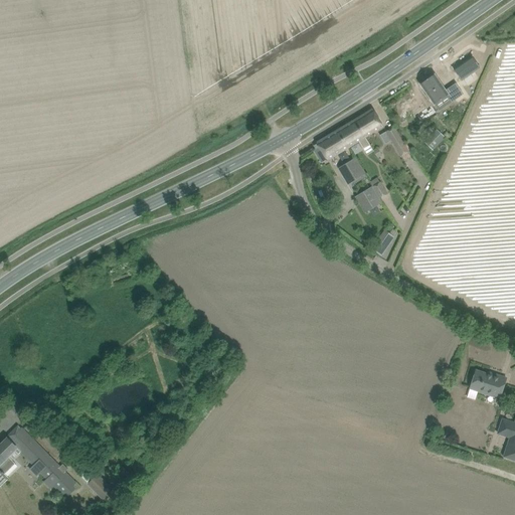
[(471,56),(454,69),(461,80),(479,68),(471,56)]
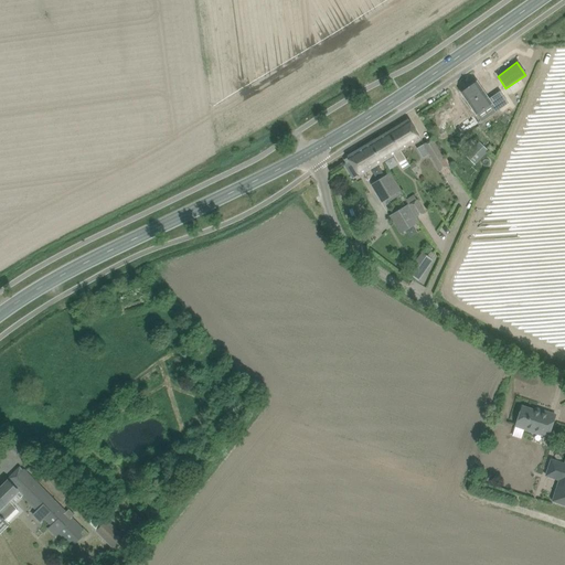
[(476,82),(460,92),(476,115),(494,102),(500,109),(508,104),(500,92),(489,99),(476,82)]
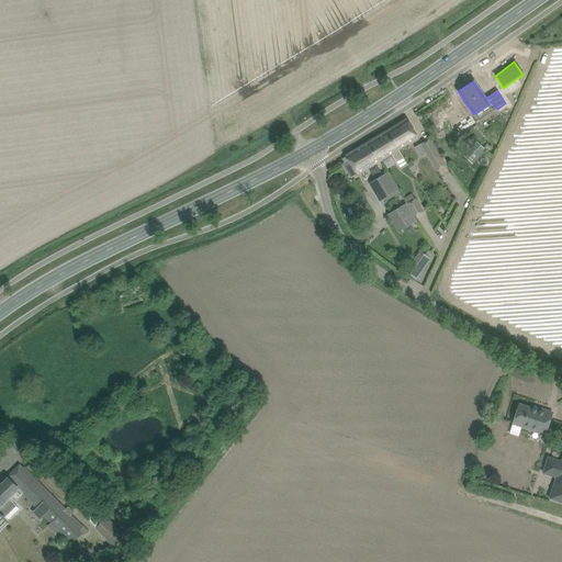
[(406,119),(386,132),(397,150),(418,137),(406,119)]
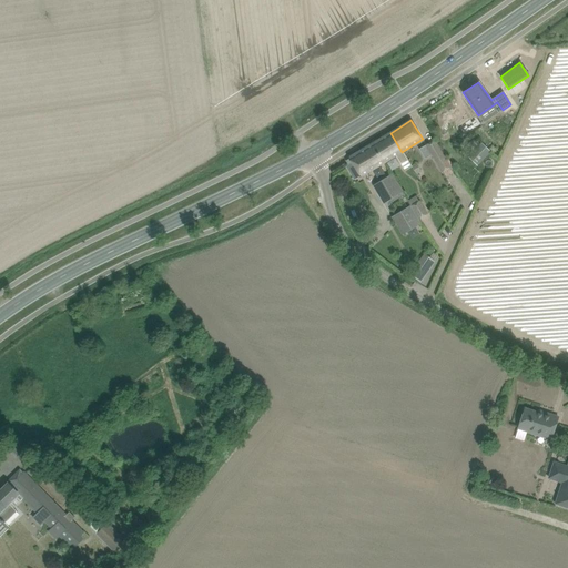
[(391,133),(372,143),(384,162),(395,156),(399,163),(406,159),(402,152),(391,133)]
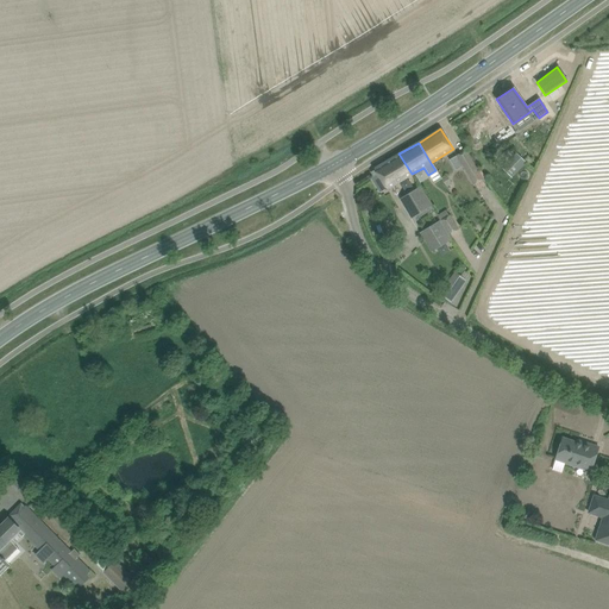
[(456,155),(468,175),(473,184),(482,180),(476,169),(464,150),(456,155)]
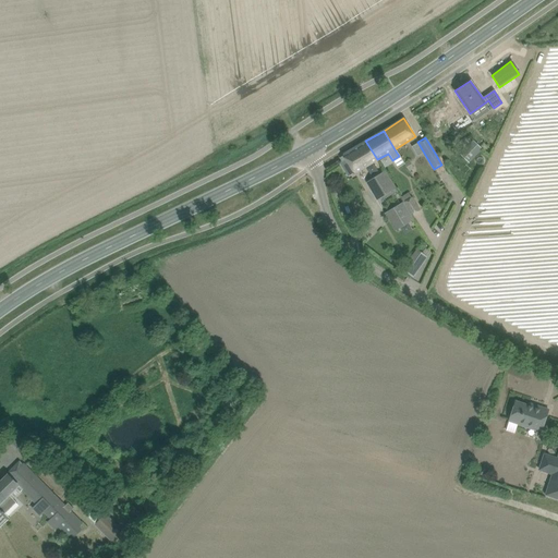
[(377,159),(365,141),(343,155),(343,156),(346,159),(340,162),(348,176),(353,172),(354,173),(364,168),(377,159)]
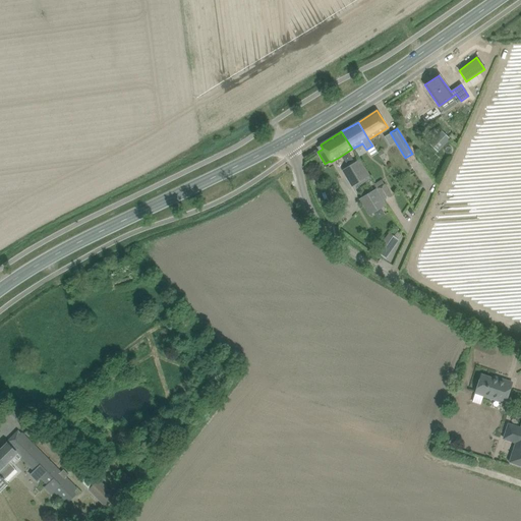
[(429,142),(439,151),(449,139),(441,131),(429,142)]
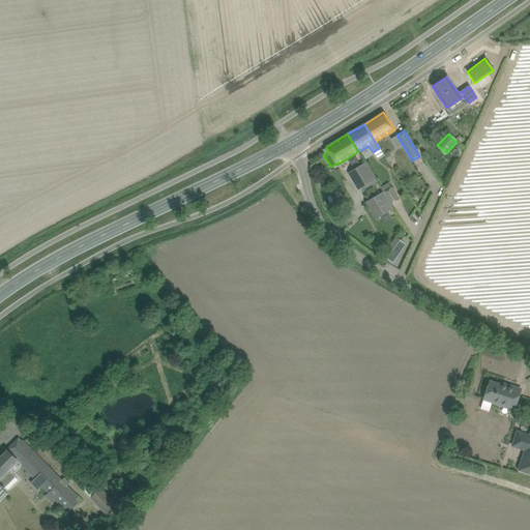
[(393,160),(388,151),(384,154),(388,163),(393,160)]
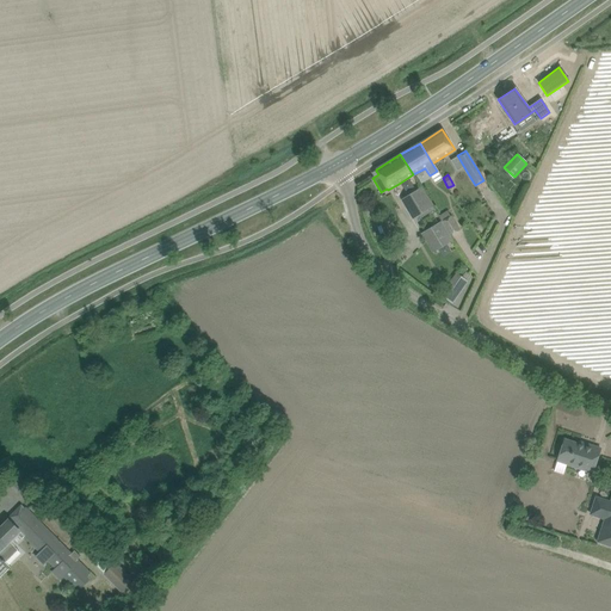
[(423,189),(414,192),(405,198),(413,214),(431,204),(423,189)]
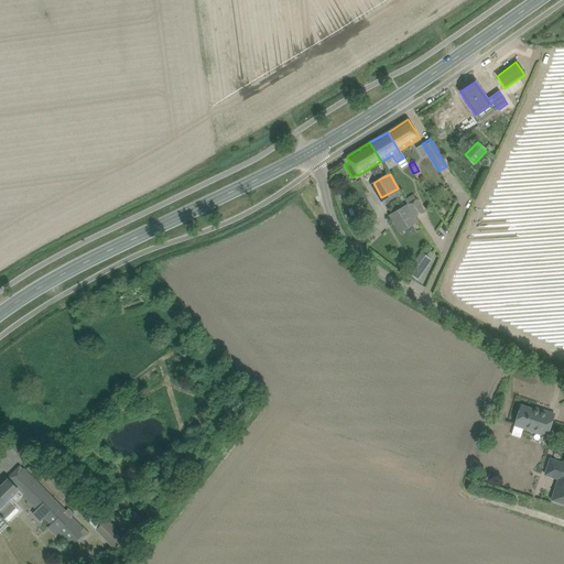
[(404,199),(408,204),(415,218),(425,213),(416,198),(415,199),(413,194),(404,199)]
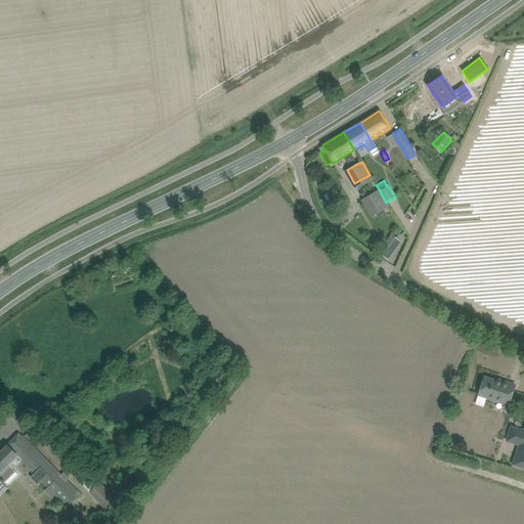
[(386,203),(379,189),(361,200),(370,217),(388,206),(386,203)]
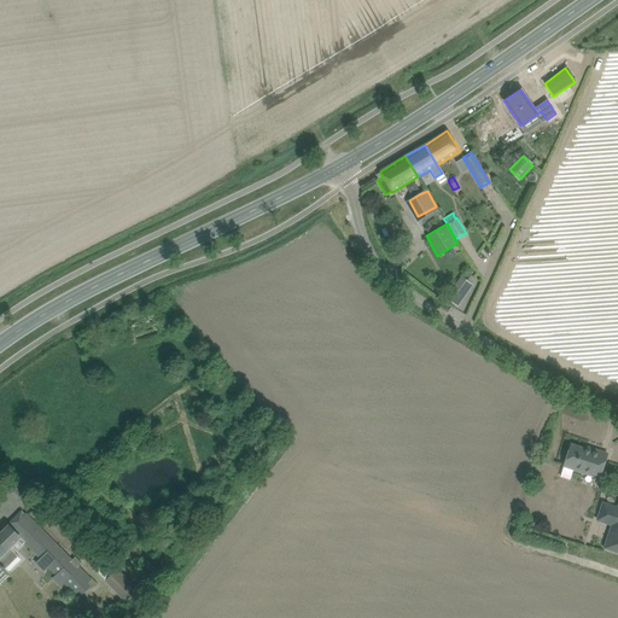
[(464,277),(448,299),(459,307),(474,284),(464,277)]
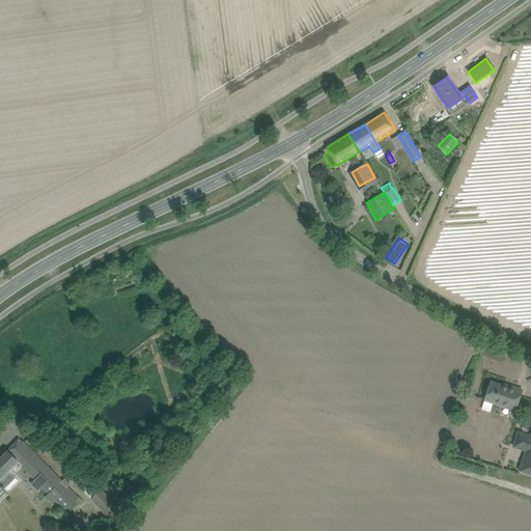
[(112,387),(118,383),(114,375),(107,380),(112,387)]
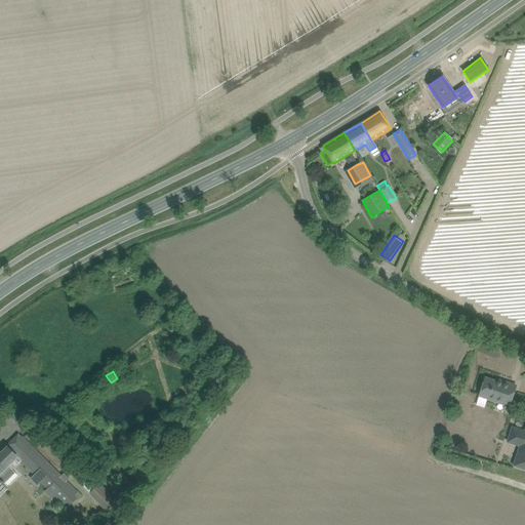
[(510,404),(513,395),(516,386),(501,380),(501,382),(485,377),(479,394),(476,404),(484,407),(487,399),(496,402),(496,400),(510,404)]
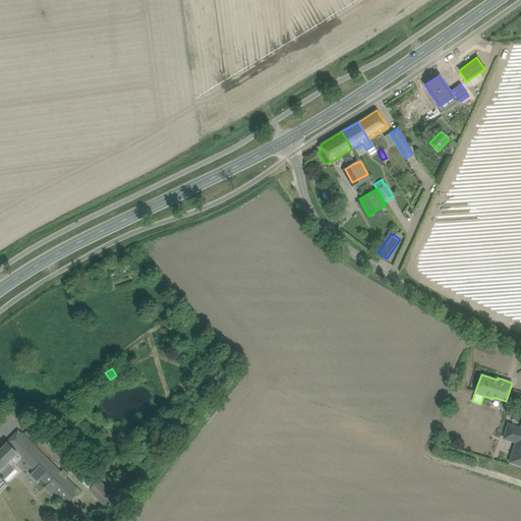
[(520,427),(509,423),(504,439),(515,443),(509,462),(520,465),(520,427)]
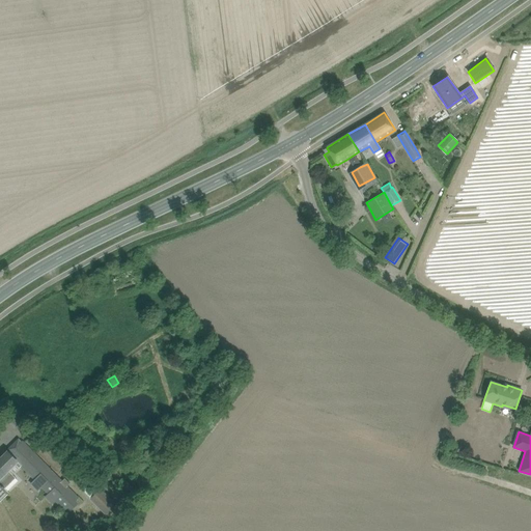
[(0,499),(1,500),(9,493),(3,487),(15,476),(7,470),(14,464),(19,469),(21,467),(34,480),(31,483),(38,491),(42,487),(48,494),(45,497),(52,504),(55,501),(64,510),(78,497),(67,486),(71,483),(65,478),(62,481),(29,448),(23,441),(9,454),(7,452),(0,458),(0,499)]
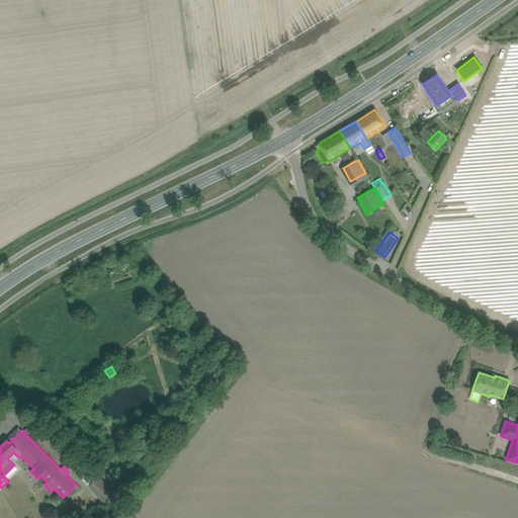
[(104,504),(107,502),(111,506),(118,499),(114,495),(115,494),(98,477),(87,487),(104,504)]
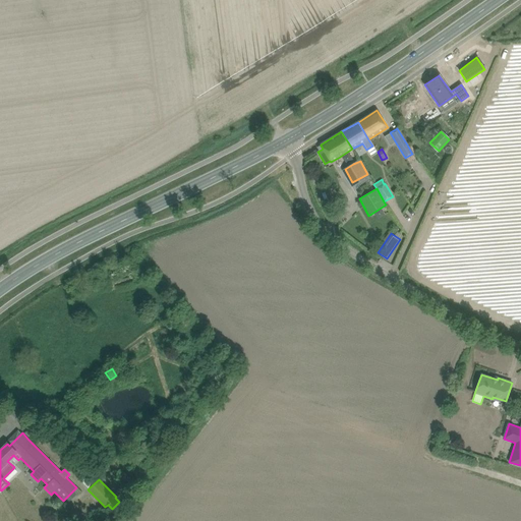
All buildings are outlined.
